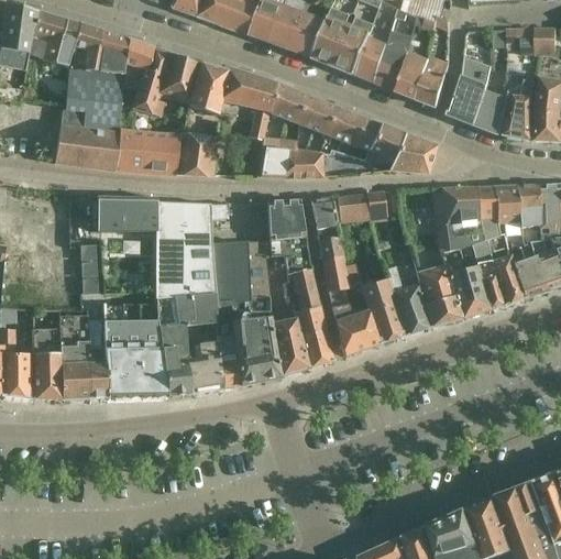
[(8,0),(7,10),(1,46),(0,57),(0,64),(28,69),(30,51),(33,35),(40,9),(11,0),(8,0)]
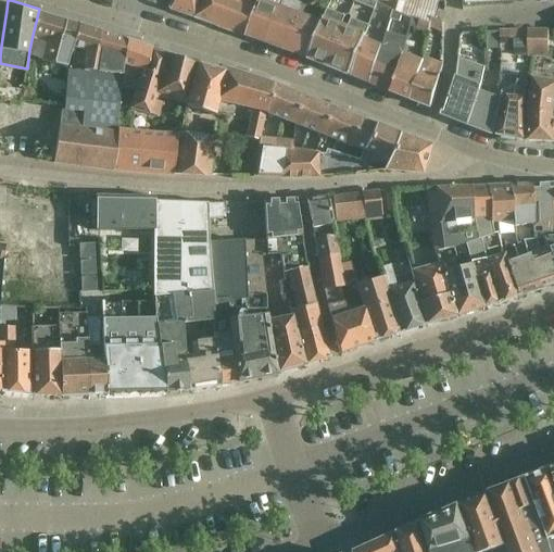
[(174,0),(173,7),(199,15),(203,0),(174,0)]
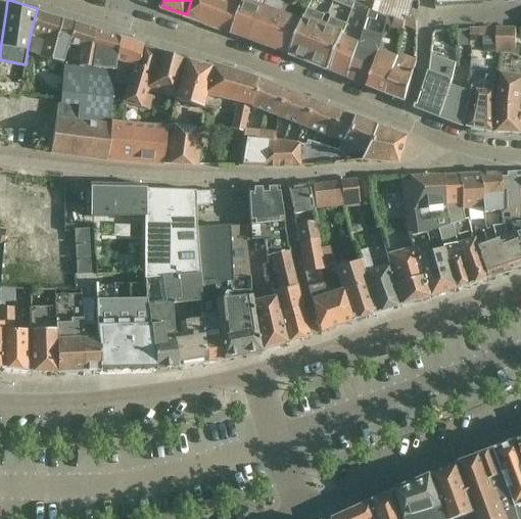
[(191,0),(187,14),(206,21),(234,31),(244,0),(242,0),(191,0)]
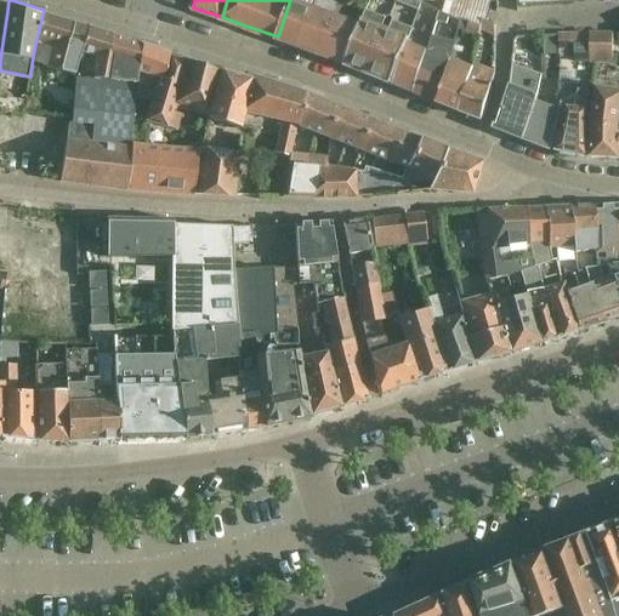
[(314,1),(311,0),(290,0),(278,36),(300,44),(314,1)]
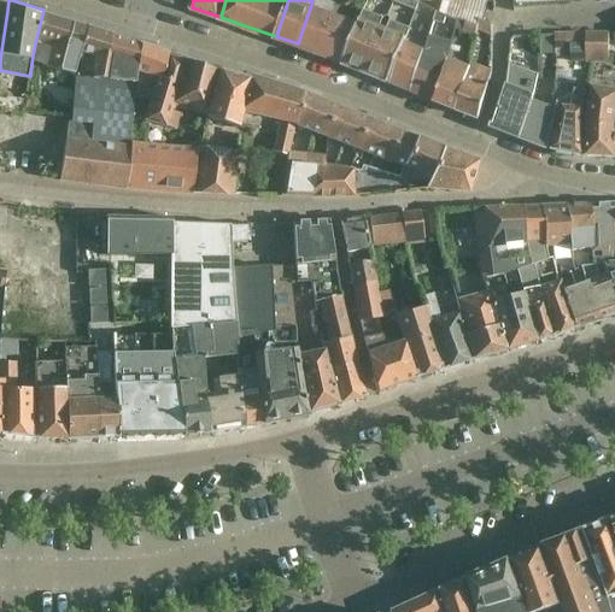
[(449,11),(461,16),(468,19),(480,22),(481,16),(484,17),(488,4),(490,0),(447,0),(444,10),(449,11)]
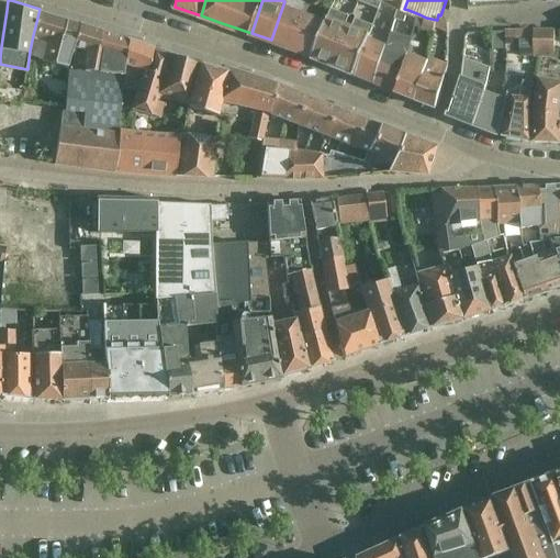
[(308,10),(284,1),(271,40),(293,48),(308,10)]
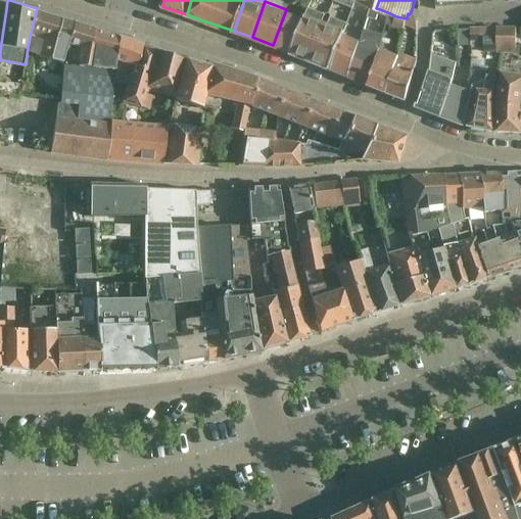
[(303,16),(290,51),(309,58),(311,59),(330,12),(327,11),(310,5),(304,17),(303,16)]
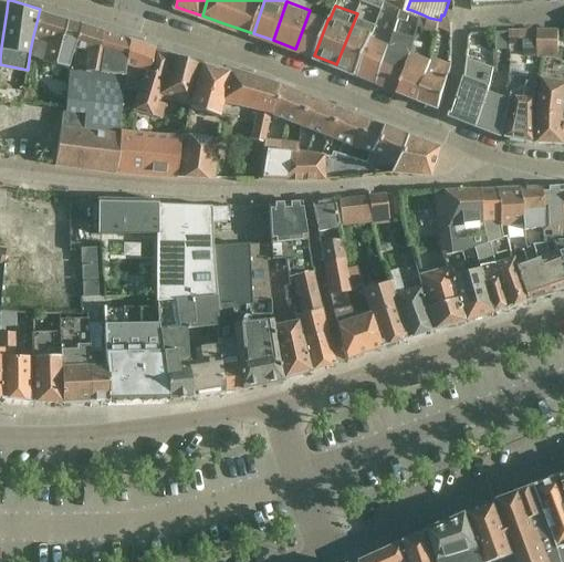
[(69,18),(40,9),(33,35),(49,41),(44,59),(56,61),(69,18)]
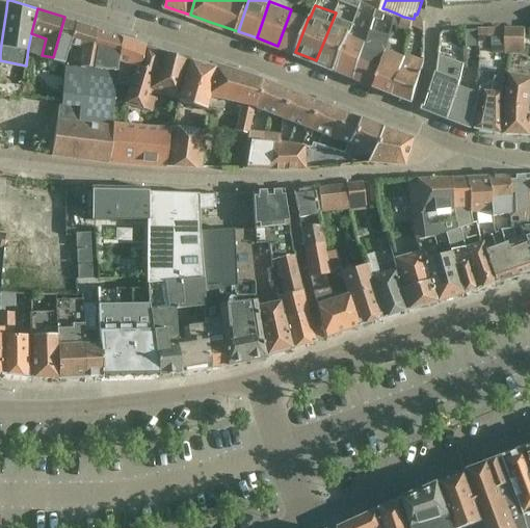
[(309,17),(291,9),(277,46),(295,52),(309,17)]
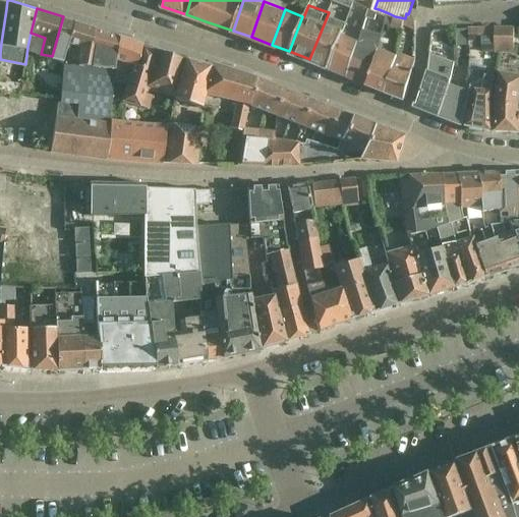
[(389,13),(379,9),(377,16),(368,13),(360,39),(362,40),(350,75),(368,82),(381,45),(389,13)]
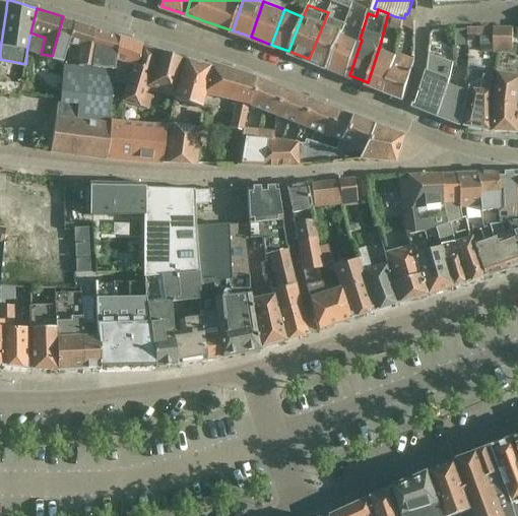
[(328,12),(309,59),(312,60),(331,67),(342,33),(347,20),(330,14),(328,12)]
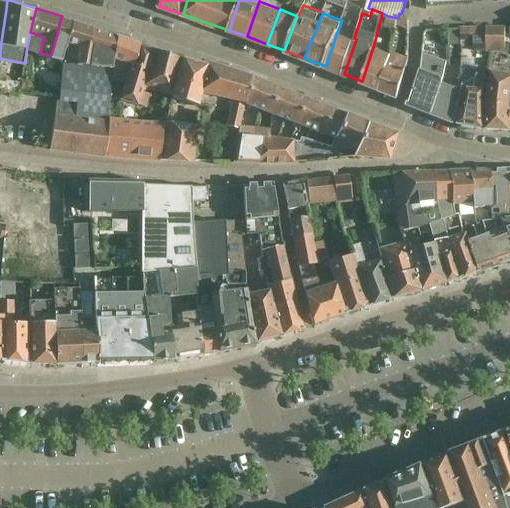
[(399,13),(398,18),(397,21),(410,27),(410,18),(401,14),(399,13)]
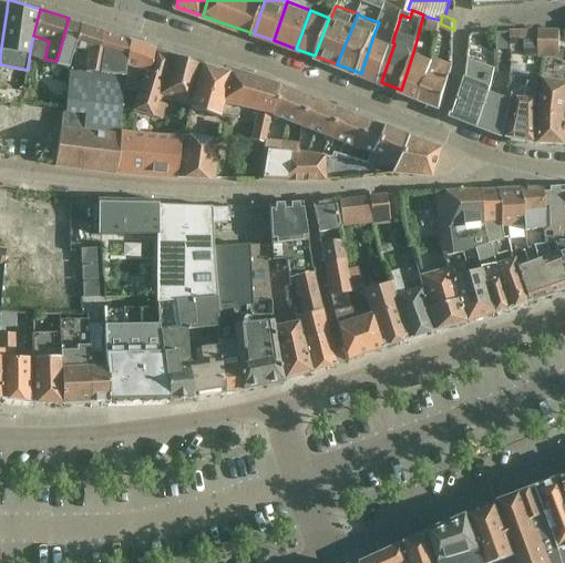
[(82,22),(69,18),(57,61),(71,64),(76,43),(82,22)]
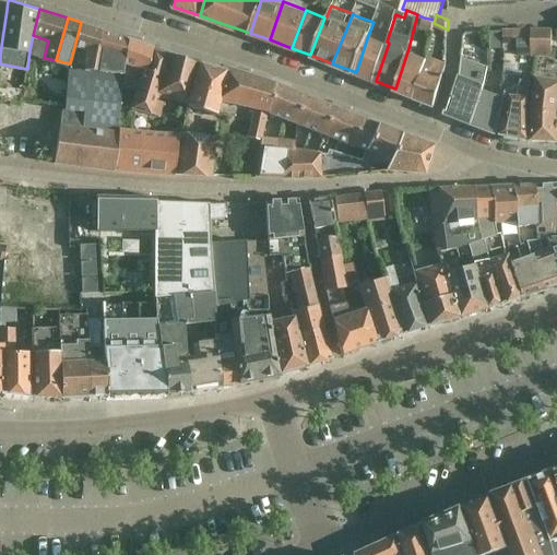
[(435,20),(424,18),(422,25),(433,28),(434,23),(435,20)]
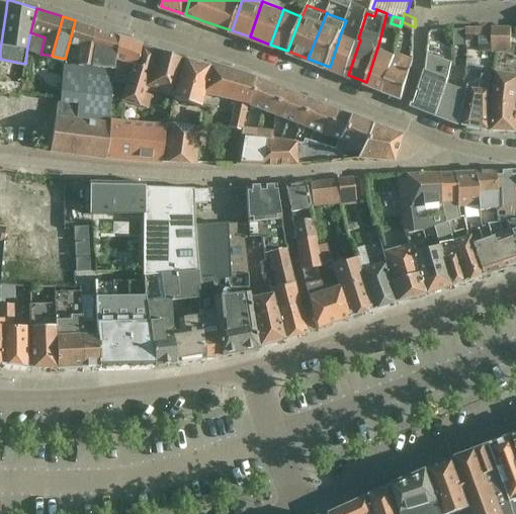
[(93,26),(75,20),(70,39),(83,44),(79,64),(92,65),(95,46),(91,45),(93,26)]
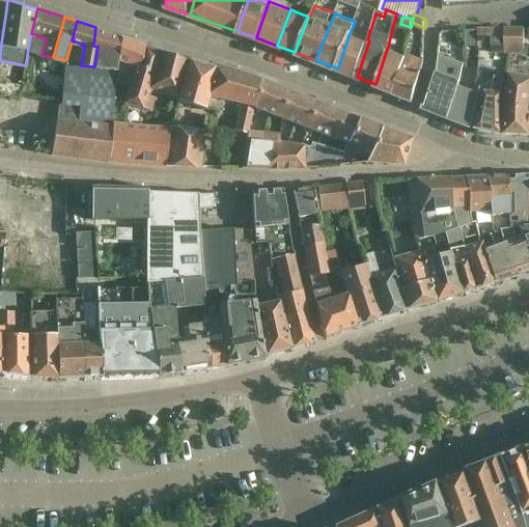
[(526,50),(526,26),(506,26),(506,50),(526,50)]
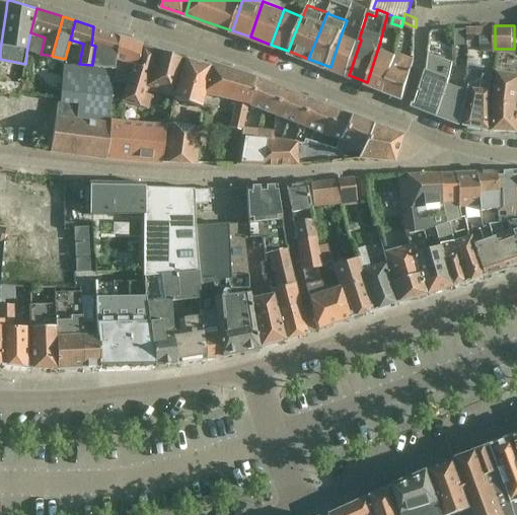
[(121,34),(93,26),(91,45),(95,46),(92,65),(116,67),(115,78),(117,79),(118,75),(121,76),(120,58),(115,56),(117,53),(121,34)]
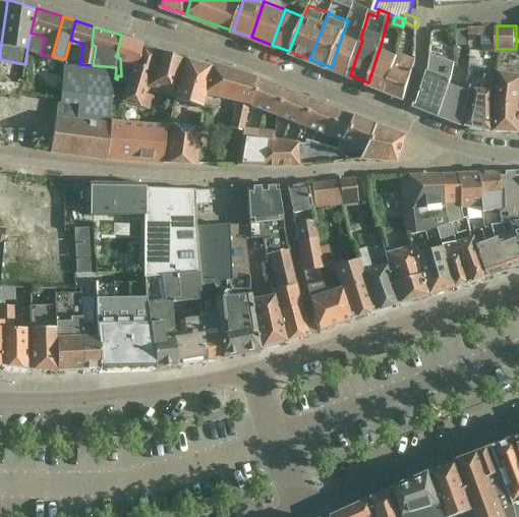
[(470,42),(471,26),(458,27),(459,43),(470,42)]
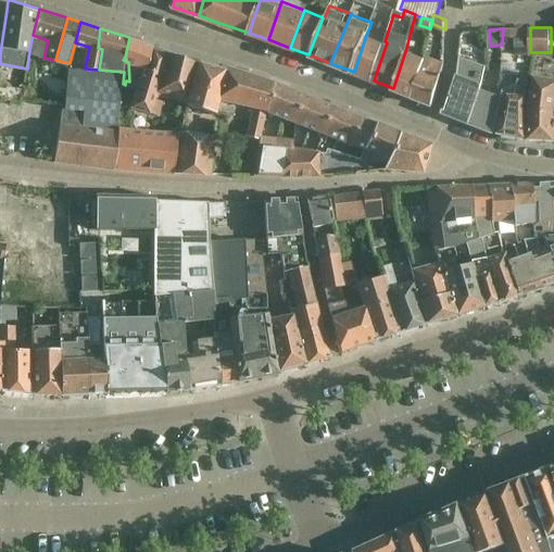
[(519,28),(503,28),(502,45),(502,47),(511,47),(511,42),(518,42),(519,28)]
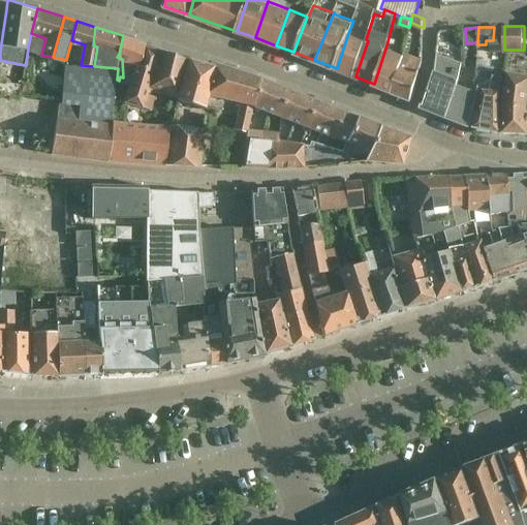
[(368,40),(366,39),(348,33),(337,68),(355,76),(368,40)]
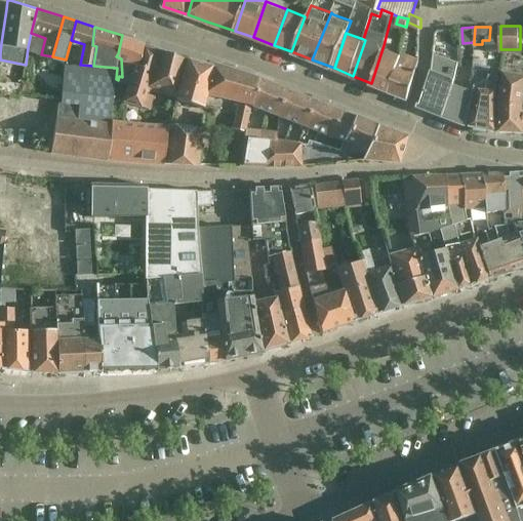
[(146,43),(122,35),(118,53),(116,56),(121,58),(122,77),(119,76),(118,80),(130,84),(136,64),(139,65),(146,43)]
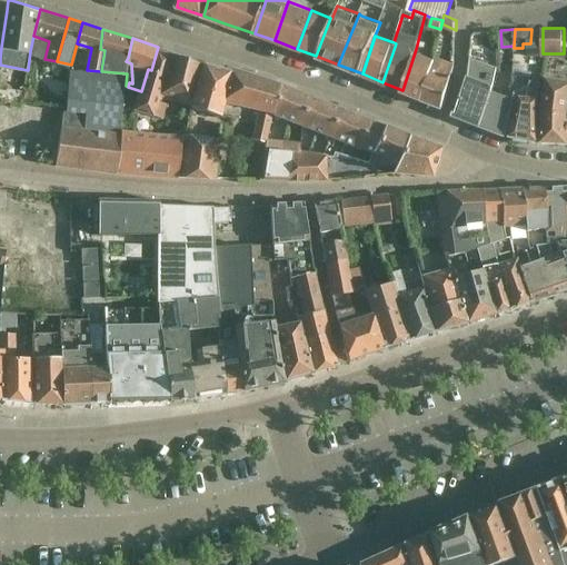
[(175,52),(158,47),(151,70),(148,69),(141,91),(137,109),(150,114),(149,117),(155,119),(156,115),(175,52)]
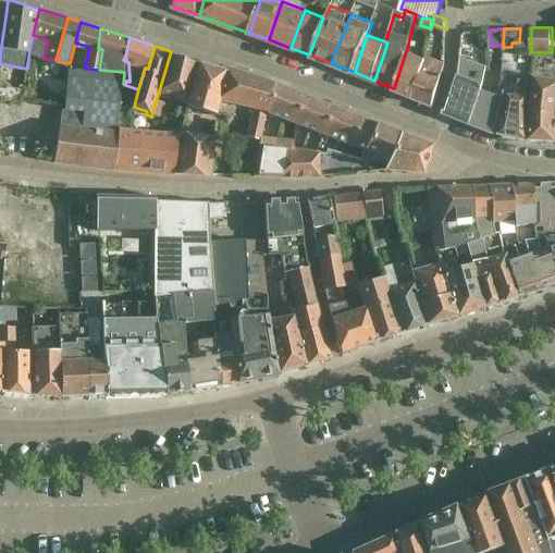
[(427,57),(407,48),(394,88),(414,97),(424,64),(427,57)]
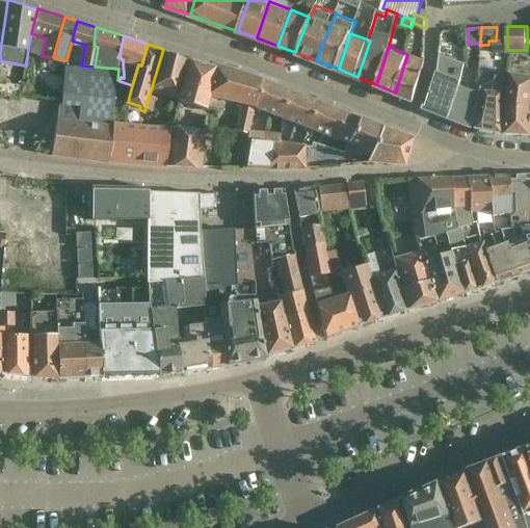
[(191,58),(163,49),(146,107),(153,110),(159,91),(164,93),(181,99),(191,58)]
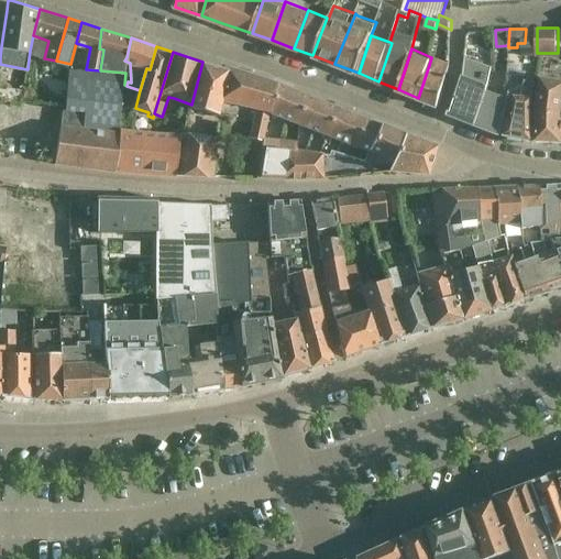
[(465,56),(464,74),(451,112),(476,122),(488,89),(491,85),(493,66),(465,56)]
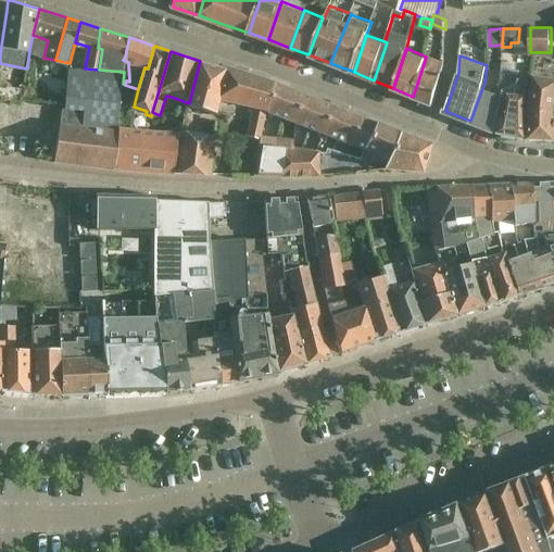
[(444,64),(426,57),(424,64),(413,97),(433,104),(444,64)]
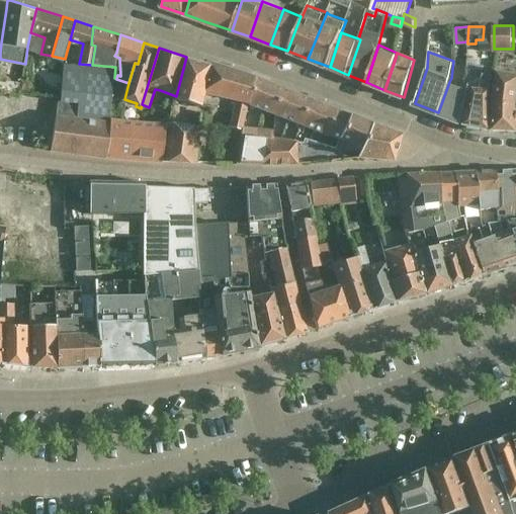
[(210,64),(186,57),(176,96),(201,103),(204,90),(210,64)]
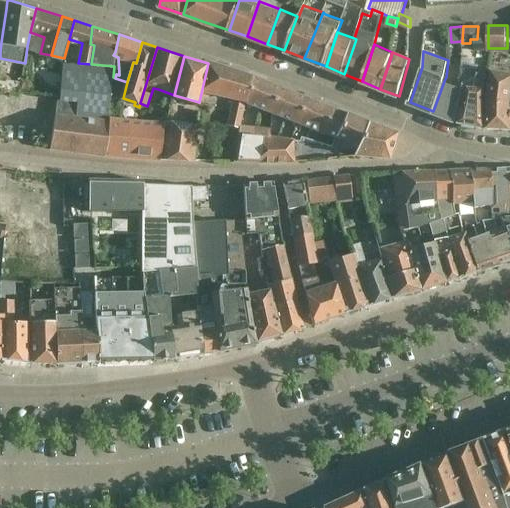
[(492,68),(492,57),(478,57),(478,68),(492,68)]
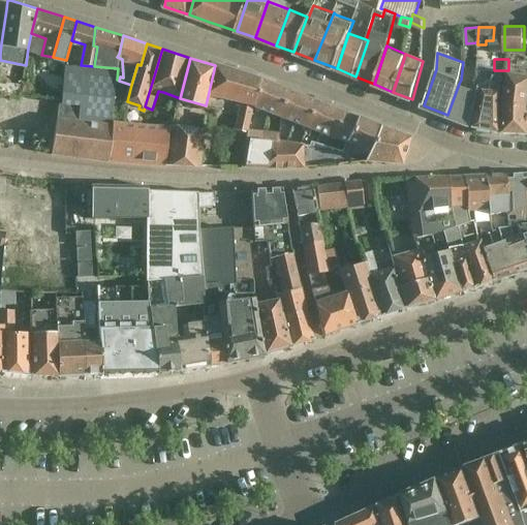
[(228,66),(216,62),(215,65),(209,92),(244,99),(238,130),(249,131),(250,126),(255,101),(260,76),(228,66)]
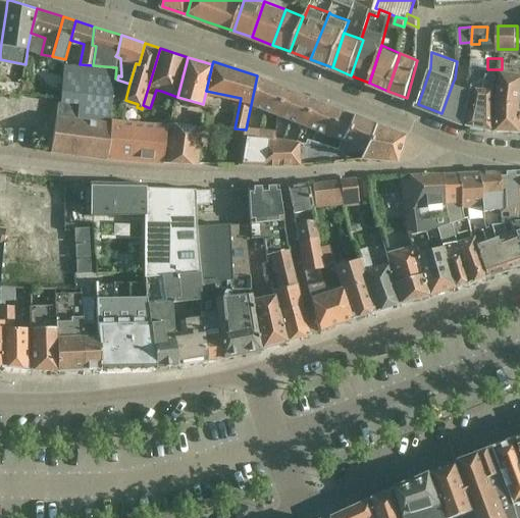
[(80,64),(66,63),(65,80),(62,100),(60,100),(52,149),(52,150),(108,157),(112,119),(115,79),(116,67),(93,65),(80,64)]
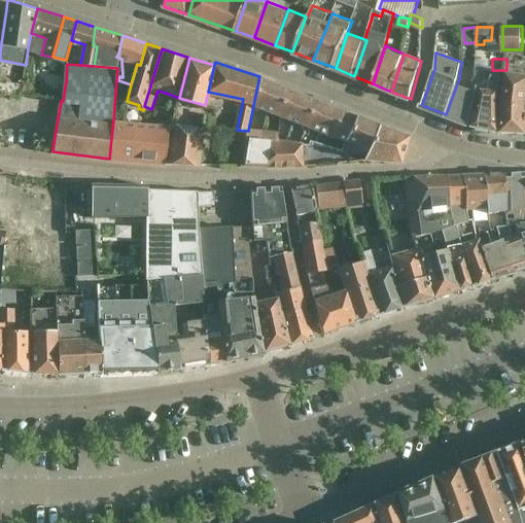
[(504,95),(503,110),(503,131),(524,132),(524,65),(517,64),(515,73),(508,72),(504,95)]
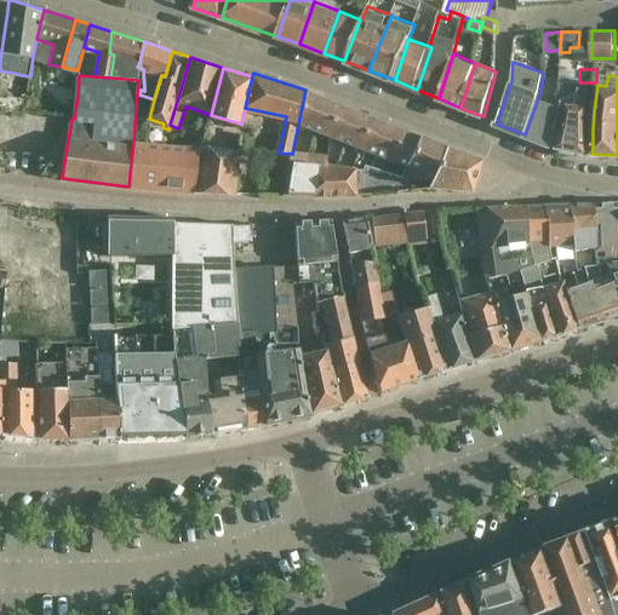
[(561,101),(561,107),(554,145),(589,153),(589,128),(593,90),(581,87),(577,111),(570,109),(572,82),(559,80),(558,101),(561,101)]
